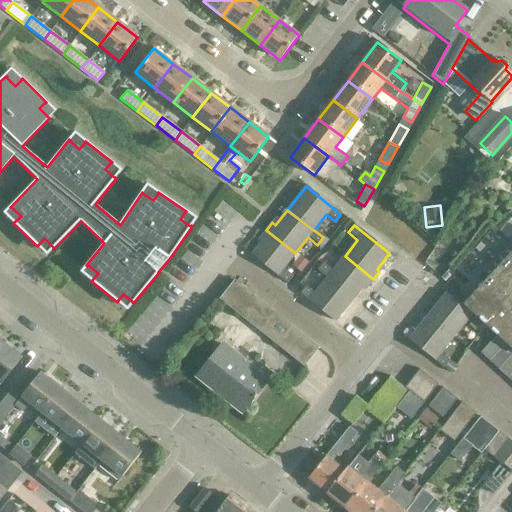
[(295,253),(266,230),(260,238),(263,240),(251,255),(286,284),(292,277),(282,269),(295,253)]
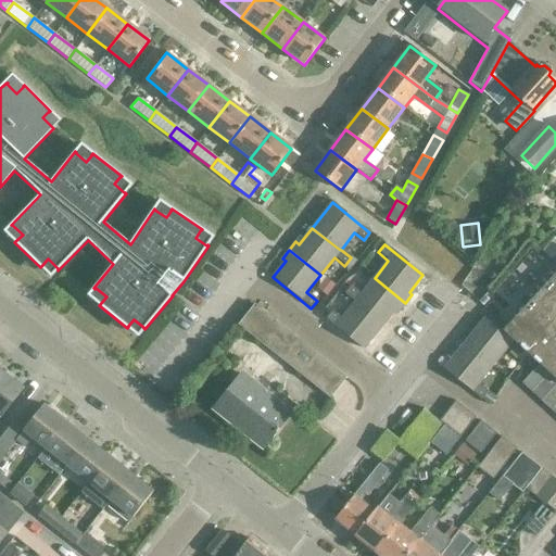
[(555,380),(555,379),(555,274),(503,331),(540,366),(548,374),(555,380)]
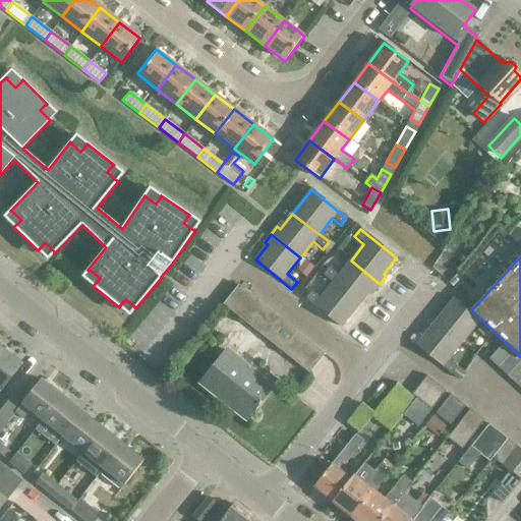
[(380,284),(351,261),(338,277),(328,269),(323,276),(332,284),(333,283),(359,304),(371,289),(373,291),(380,284)]
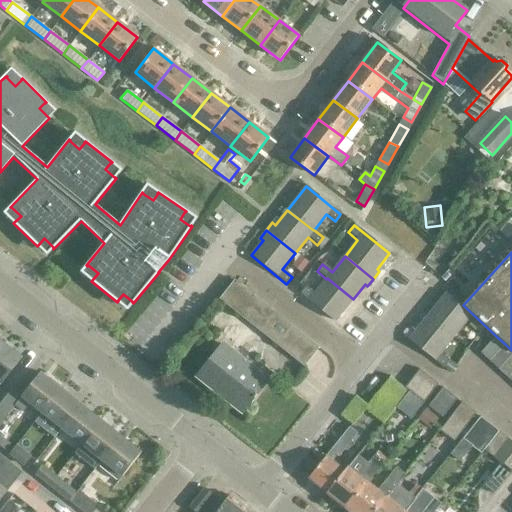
[(300,257),(294,265),(302,271),(308,263),(300,257)]
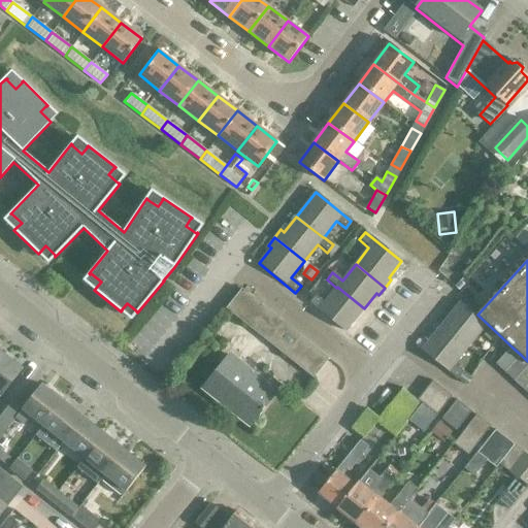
[(337,287),(336,288),(324,303),(315,296),(308,303),(344,332),(364,308),(337,287)]
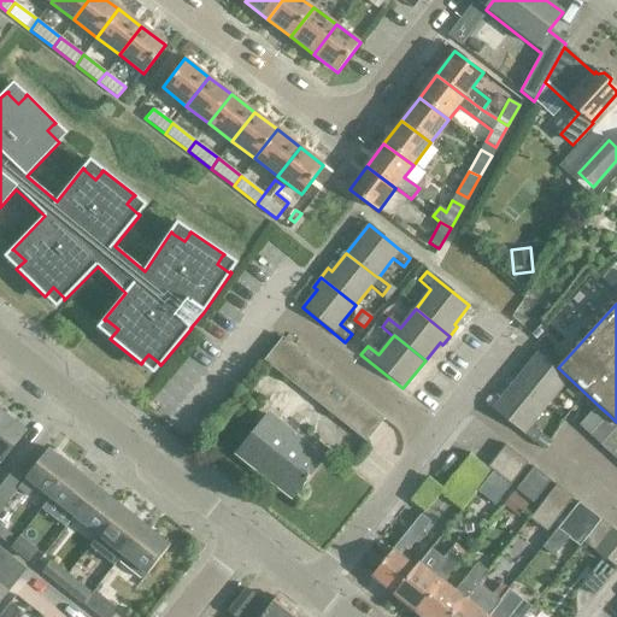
[(282,338),(264,360),(299,388),(317,365),(282,338)]
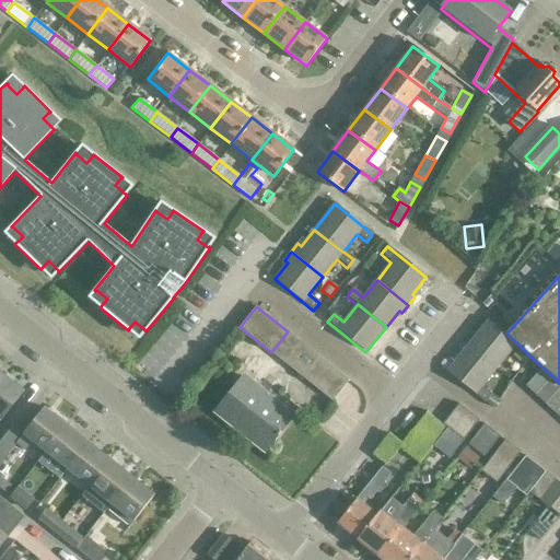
[(487,322),(467,347),(494,370),(509,352),(518,360),(524,353),(525,352),(487,322)]
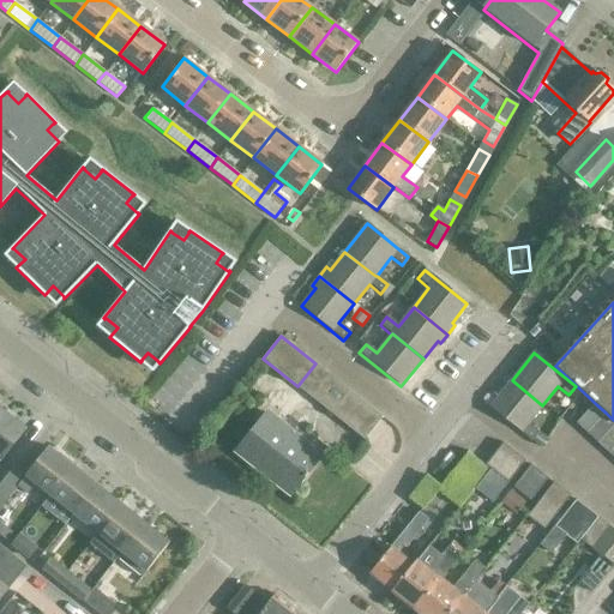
[(315,363),(298,386),(308,395),(326,373),(315,363)]
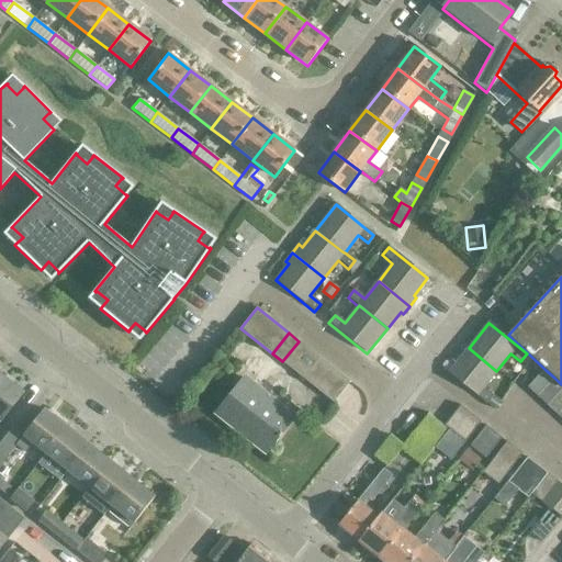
[(299,341),(282,361),(292,370),(308,349),(299,341)]
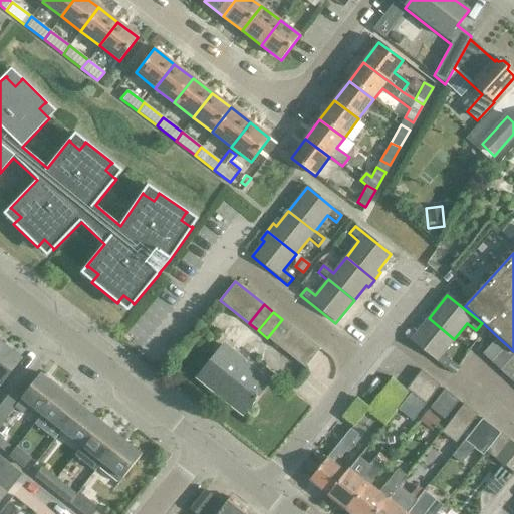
[(454,339),(429,318),(410,341),(444,369),(450,362),(442,355),(454,339)]
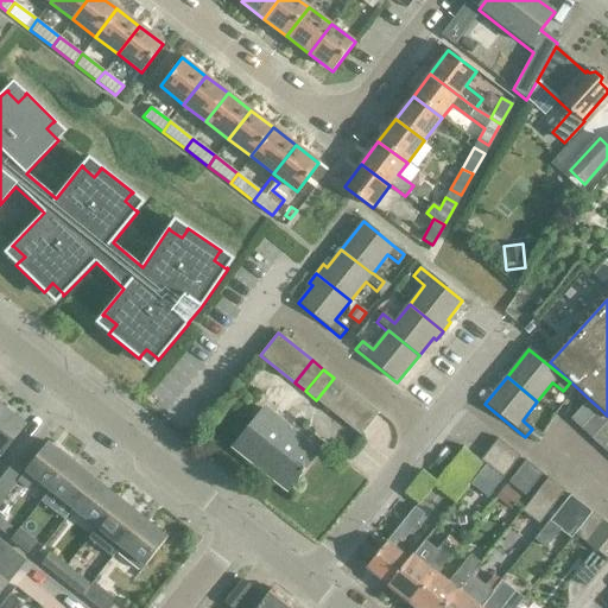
[(334,378),(316,400),(328,409),(346,386),(334,378)]
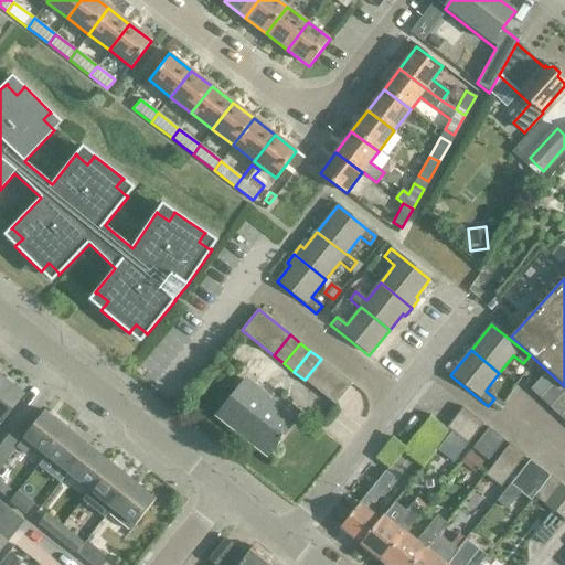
[(529,356),(523,363),(531,370),(536,362),(529,356)]
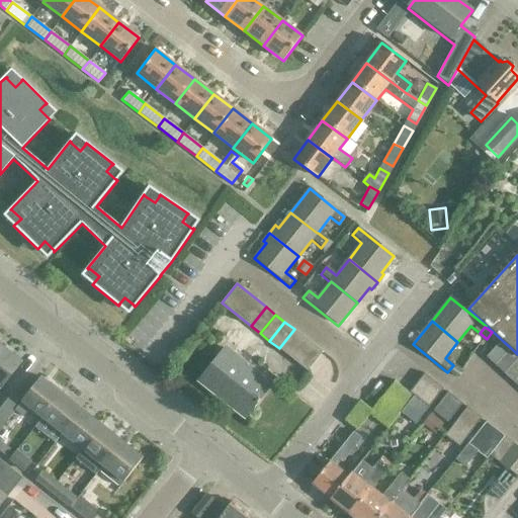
[(294,329),(279,348),(288,355),(304,337),(294,329)]
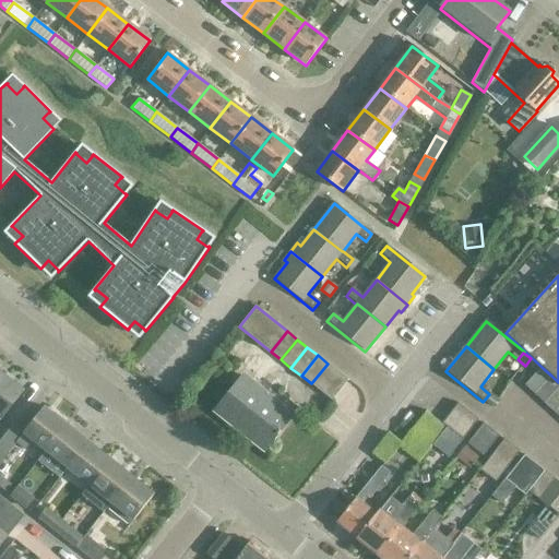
[(328,364),(311,383),(321,392),(337,371),(328,364)]
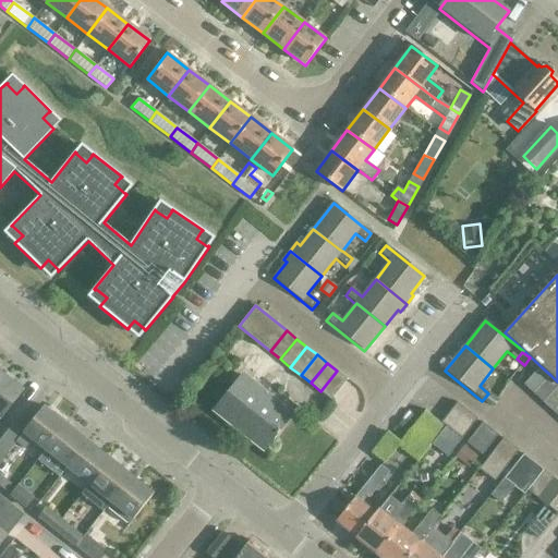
[(542,367),(524,385),(523,386),(533,395),(534,393),(550,375),(542,367)]
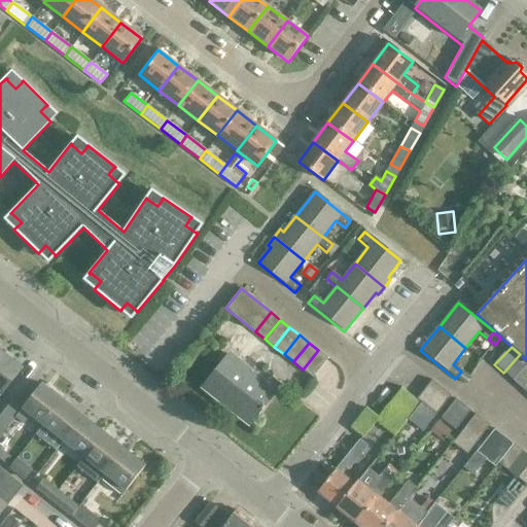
[(318,350),(303,370),(313,377),(328,358),(318,350)]
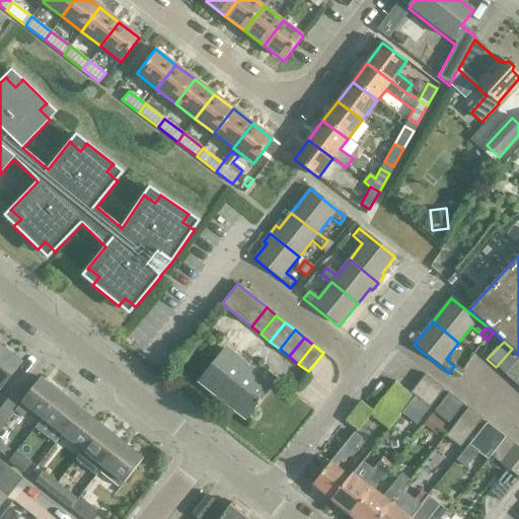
[(0,389),(21,363),(0,346),(0,389)]
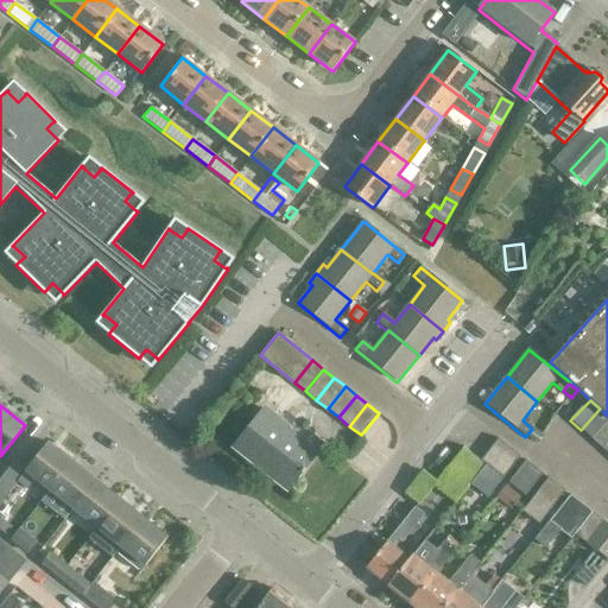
[(600,409),(582,429),(581,430),(590,439),(591,438),(607,420),(607,415),(607,416),(600,409)]
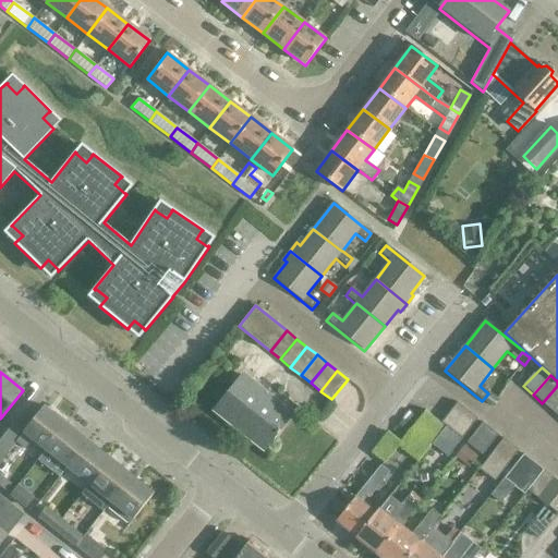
[(263,449),(291,414),(242,376),(215,410),(263,449)]
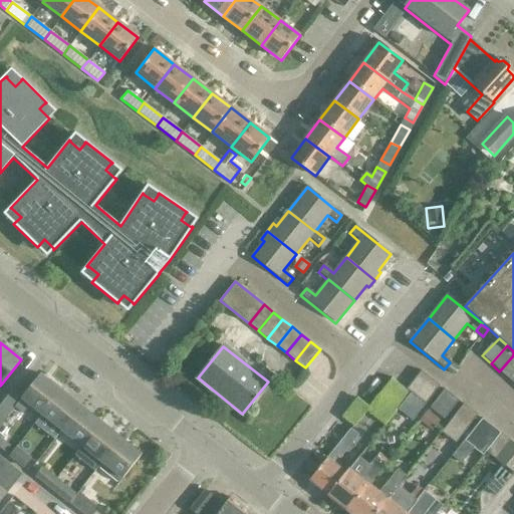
[(513,355),(500,370),(499,371),(508,379),(509,379),(513,373),(513,355)]
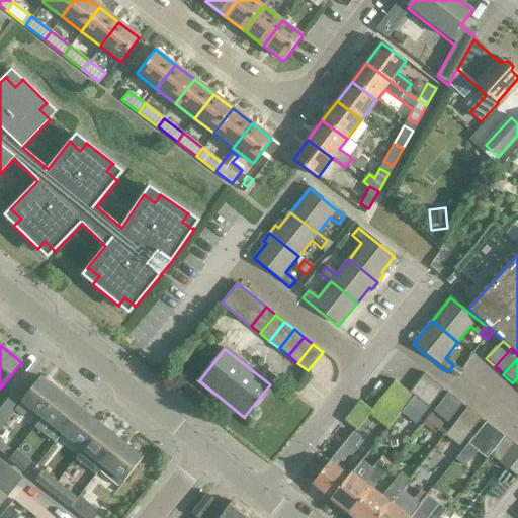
[(453,365),(447,372),(455,378),(461,371),(453,365)]
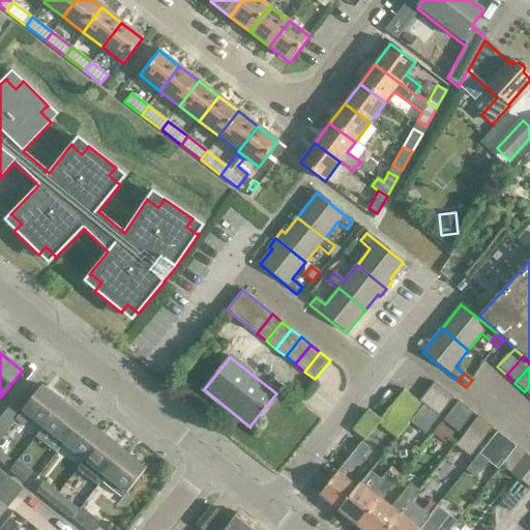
[(427,392),(446,408),(454,399),(434,383),(427,392)]
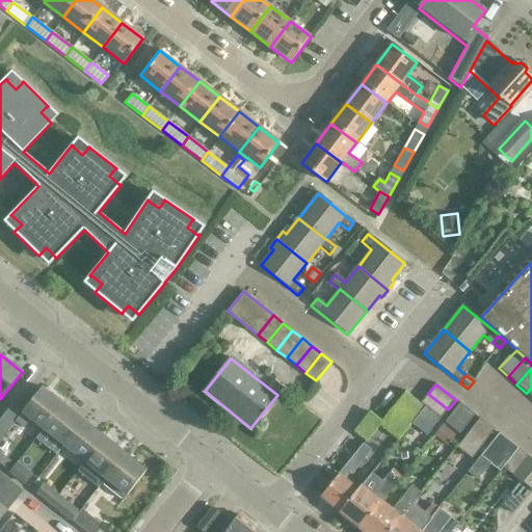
[(62,405),(41,389),(16,421),(24,427),(30,420),(44,430),(62,405)]
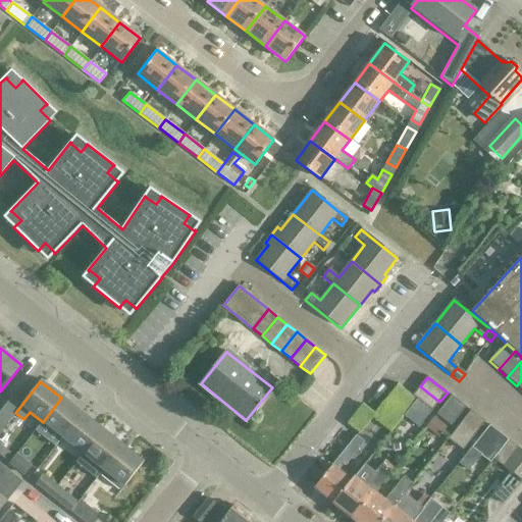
[(416,401),(397,384),(388,395),(408,410),(416,401)]
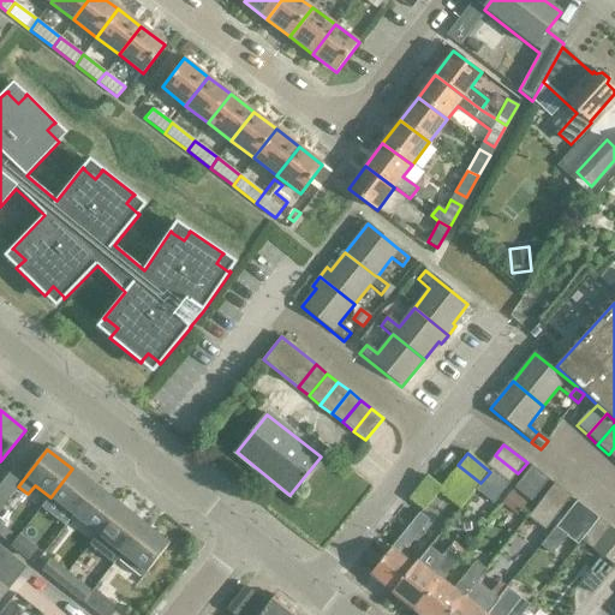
[(495,455),(487,467),(509,485),(518,473),(495,455)]
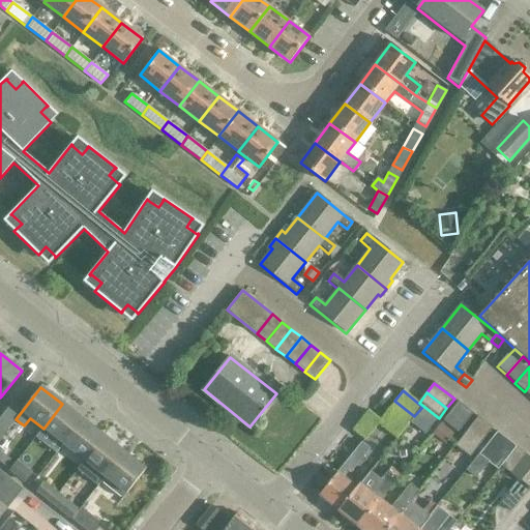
[(394,401),(386,411),(406,427),(409,422),(410,423),(414,416),(394,401)]
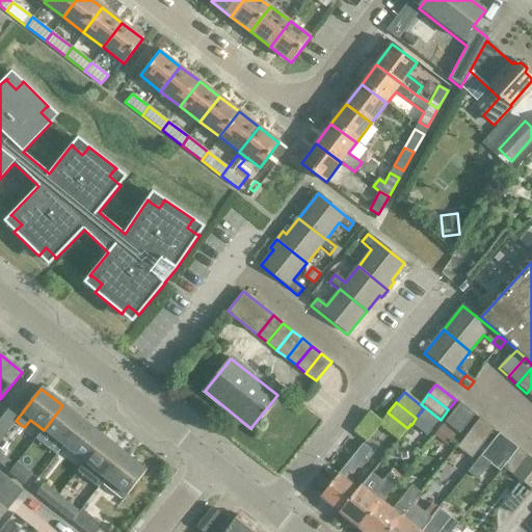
[(460,403),(445,423),(459,434),(475,415),(460,403)]
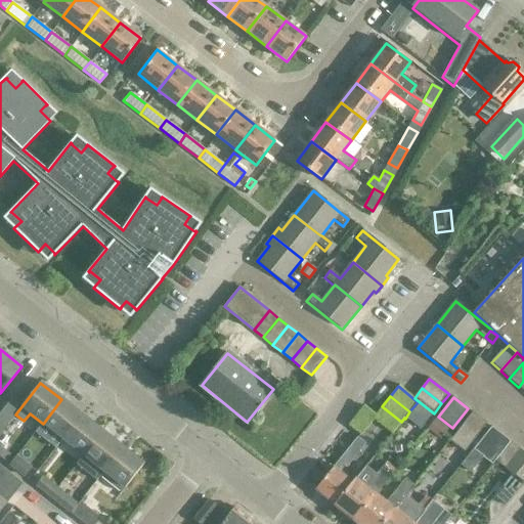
[(82,416),(61,399),(43,424),(62,440),(82,416)]
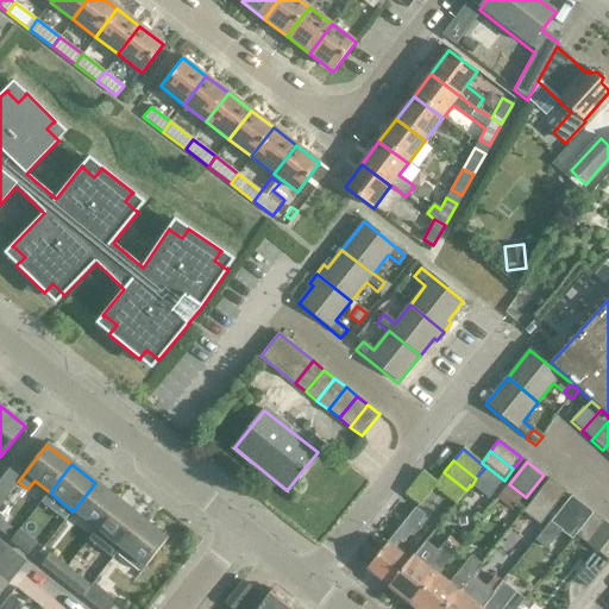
[(476,478),(471,487),(488,500),(503,479),(485,466),(485,468),(476,478)]
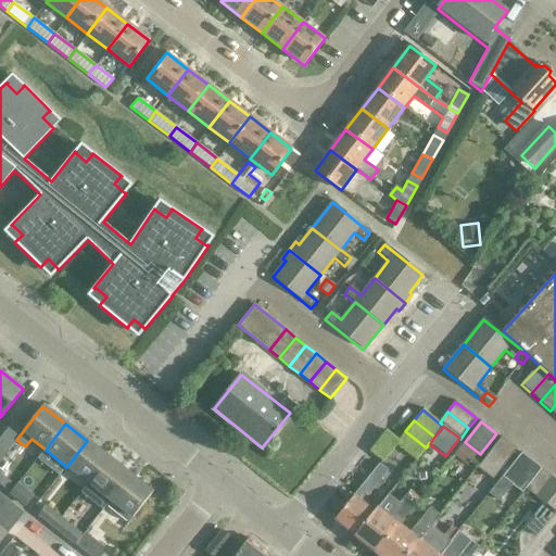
[(405,431),(396,441),(395,444),(415,460),(426,447),(405,431)]
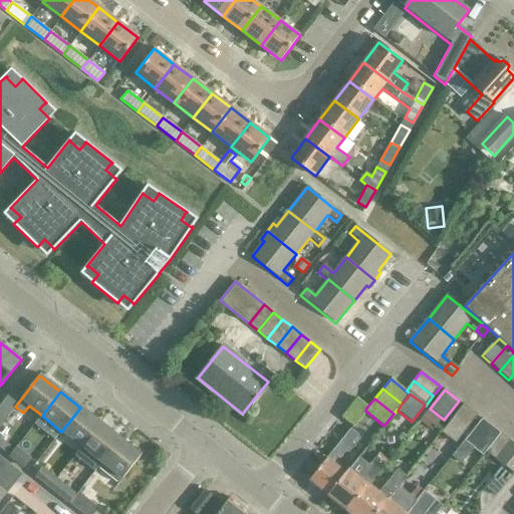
[(356,400),(341,418),(352,427),(365,411),(366,408),(356,400)]
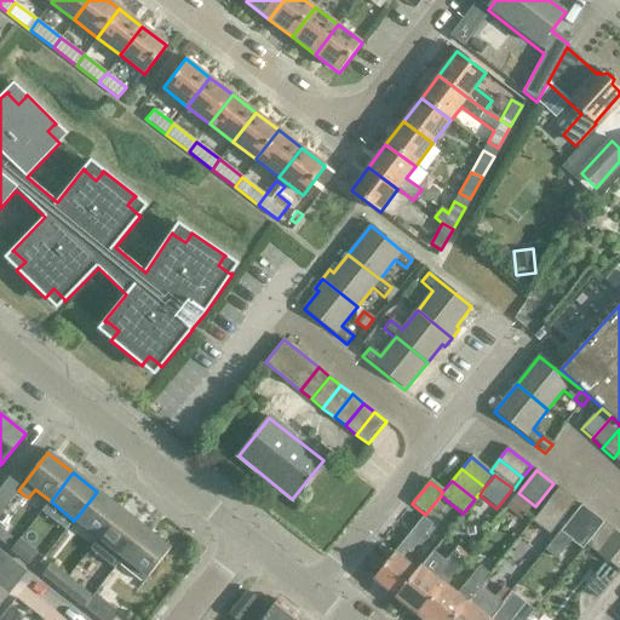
[(560,488),(533,522),(550,535),(577,500),(560,488)]
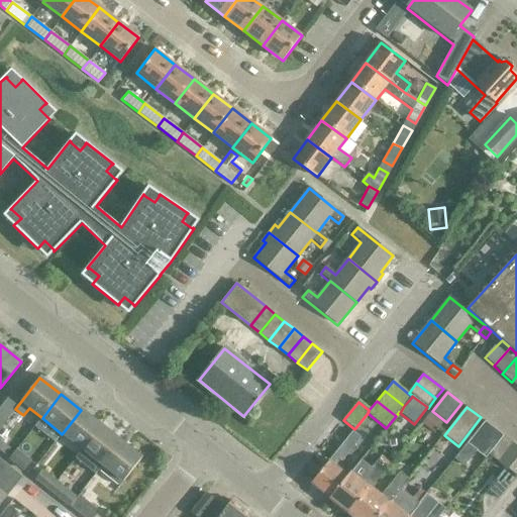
[(81,410),(62,434),(82,449),(101,425),(81,410)]
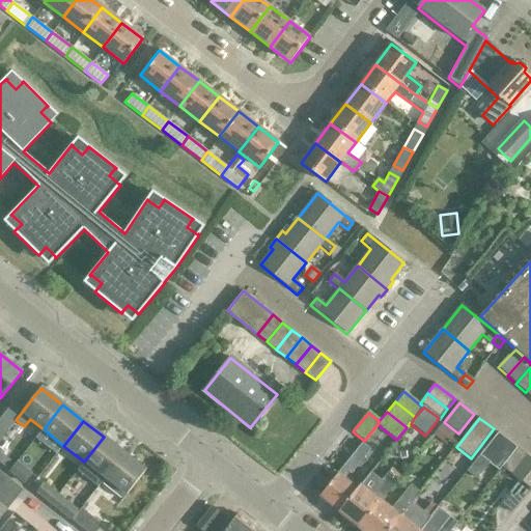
[(443,424),(434,436),(445,444),(453,432),(443,424)]
